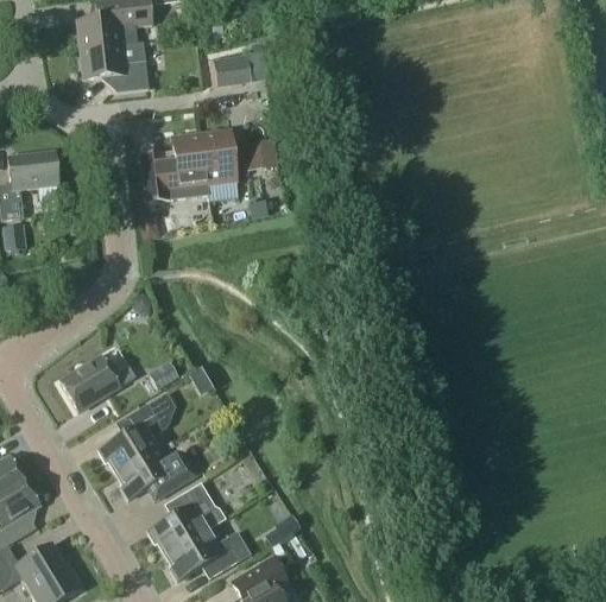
[(108,17),(77,20),(80,49),(137,42),(136,25),(153,23),(151,0),(106,0),(108,17)]
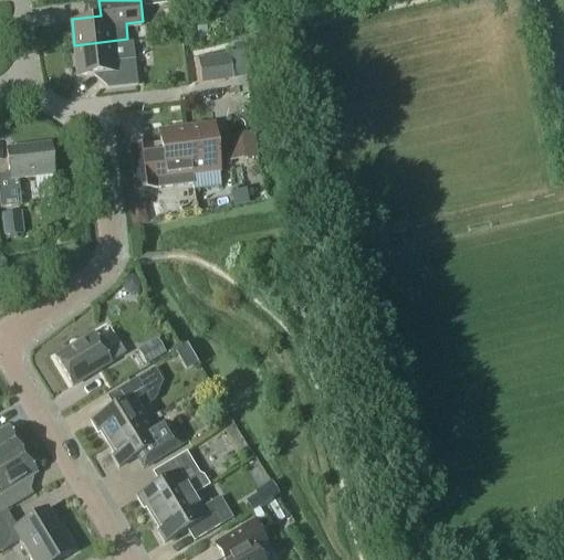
[(199,35),(209,34),(208,22),(198,23),(199,35)]
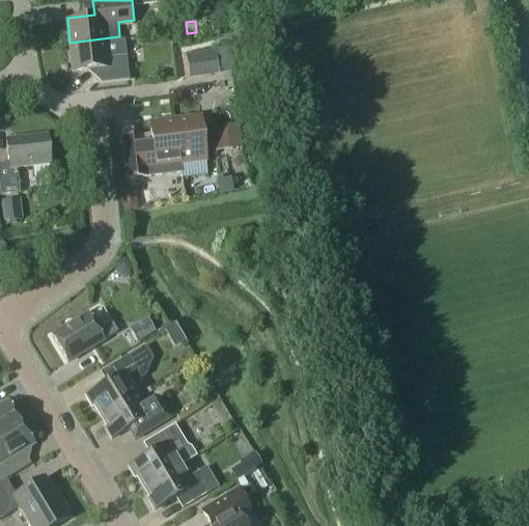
[(100,65),(102,80),(131,77),(126,35),(119,36),(70,43),(73,68),(100,65)]
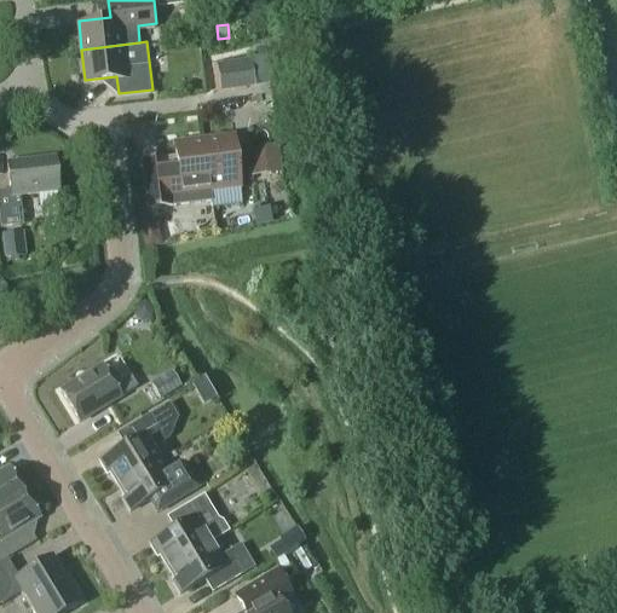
[(223,86),(255,82),(252,55),(219,59),(223,86)]
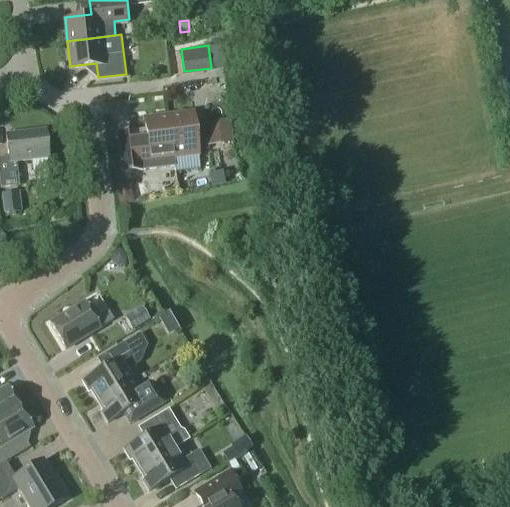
[(170,112),(175,154),(199,151),(194,109),(170,112)]
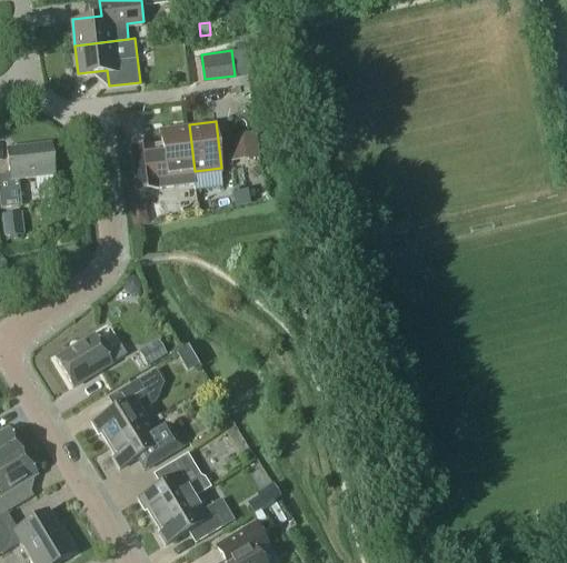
[(157,177),(195,171),(189,124),(161,128),(163,147),(152,148),(152,142),(132,144),(138,188),(158,186),(157,177)]
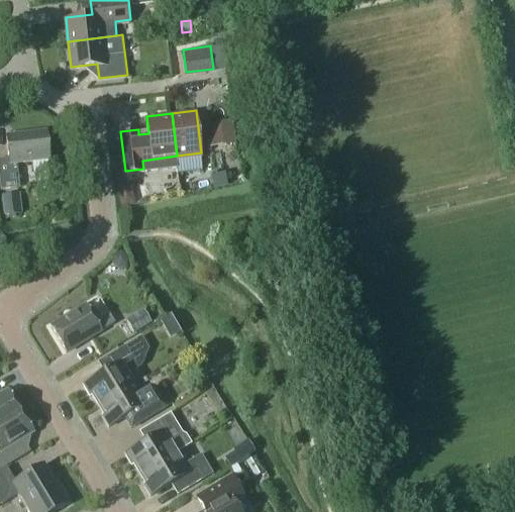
[(233,117),(207,120),(210,144),(236,141),(233,117)]
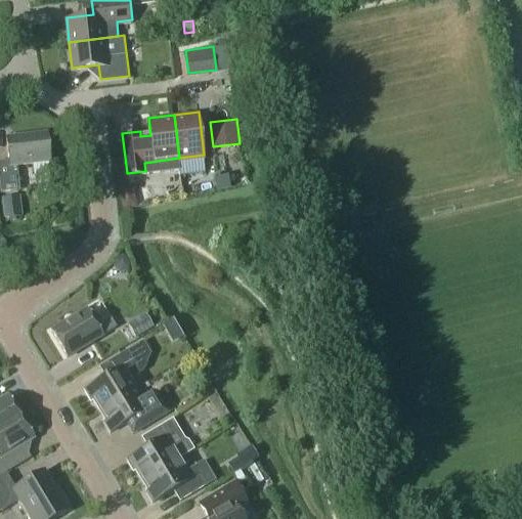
[(22,186),(17,162),(51,158),(47,130),(7,135),(9,158),(0,158),(0,171),(3,189),(22,186)]
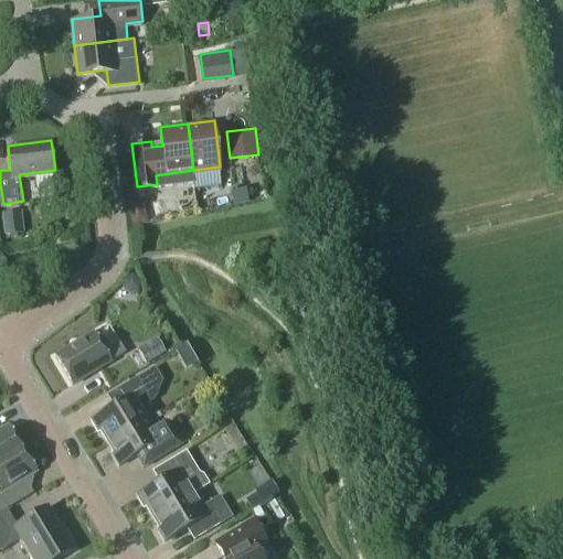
[(144,195),(127,199),(133,223),(149,218),(144,195)]
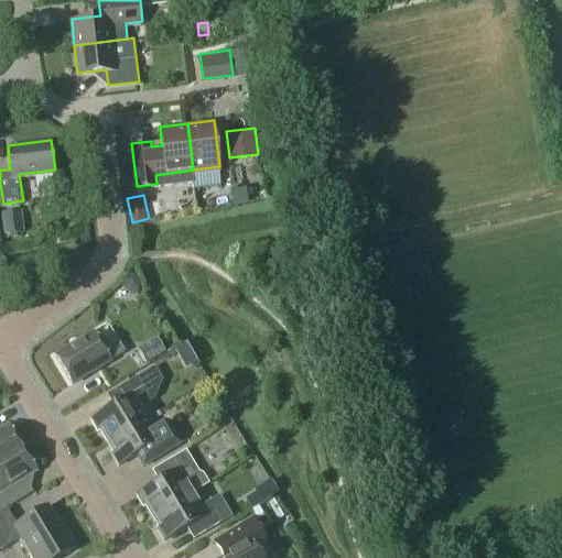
[(3,209),(6,231),(22,229),(20,207),(3,209)]
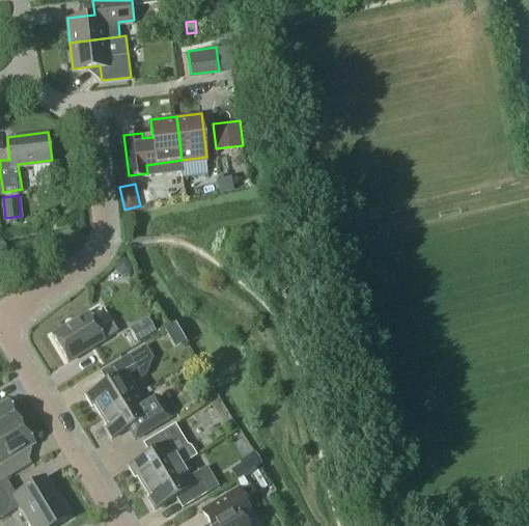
[(70,358),(119,328),(114,320),(100,328),(89,310),(54,332),(70,358)]
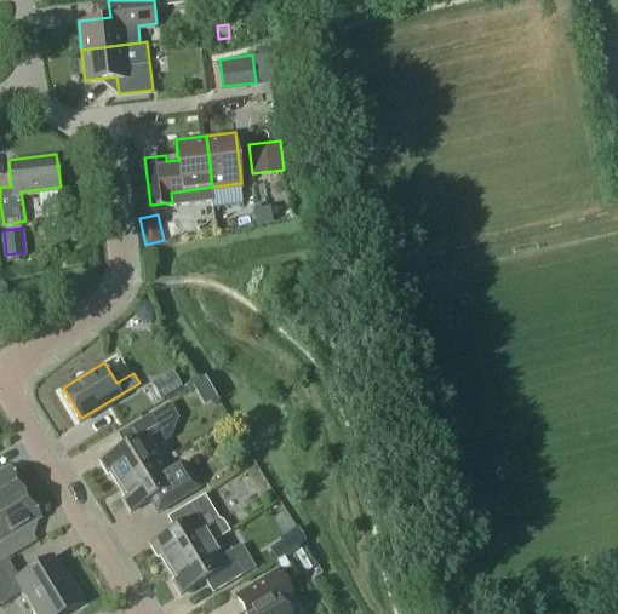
[(152,380),(161,396),(183,383),(172,367),(152,380)]
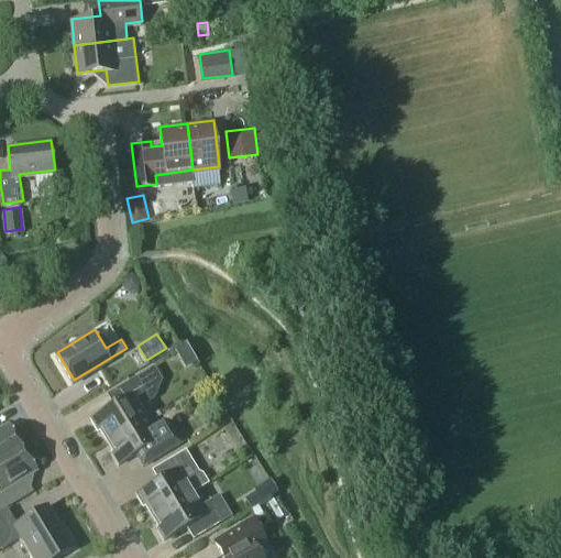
[(109,438),(147,414),(141,404),(155,396),(163,376),(155,363),(108,392),(114,403),(92,416),(99,428),(102,427),(109,438)]
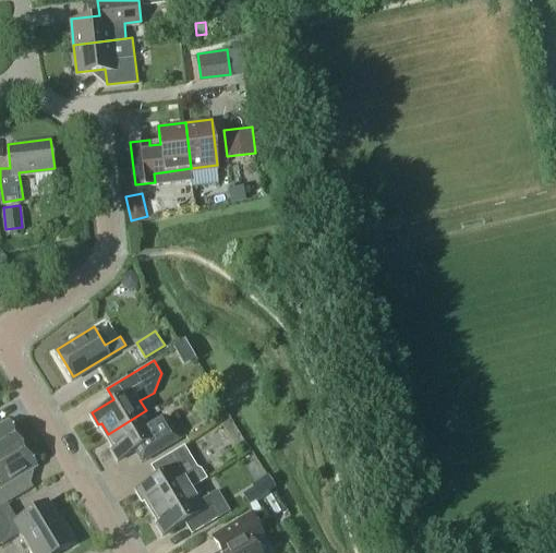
[(148,456),(182,435),(168,413),(153,422),(146,410),(108,434),(115,445),(111,446),(119,458),(141,444),(148,456)]
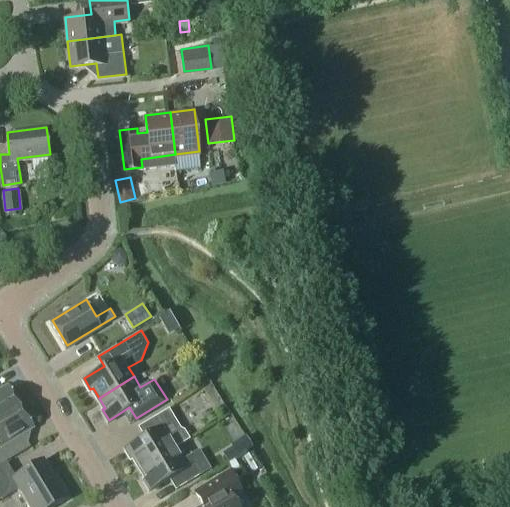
[(0,417),(22,404),(9,383),(0,388),(0,417)]
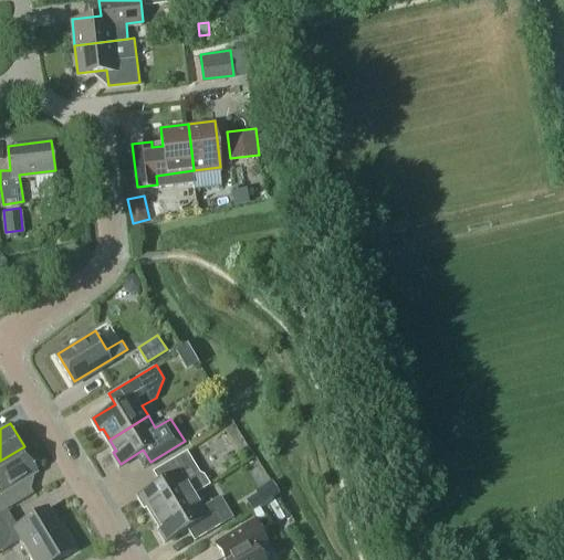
[(39,469),(24,446),(0,461),(0,487),(2,490),(0,492),(0,511),(34,490),(27,477),(39,469)]
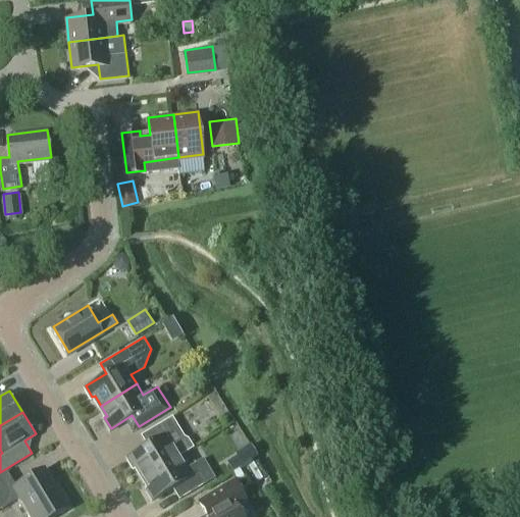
[(189,436),(186,434),(173,414),(143,432),(149,443),(127,456),(135,466),(137,465),(143,475),(178,454),(194,445),(189,436)]
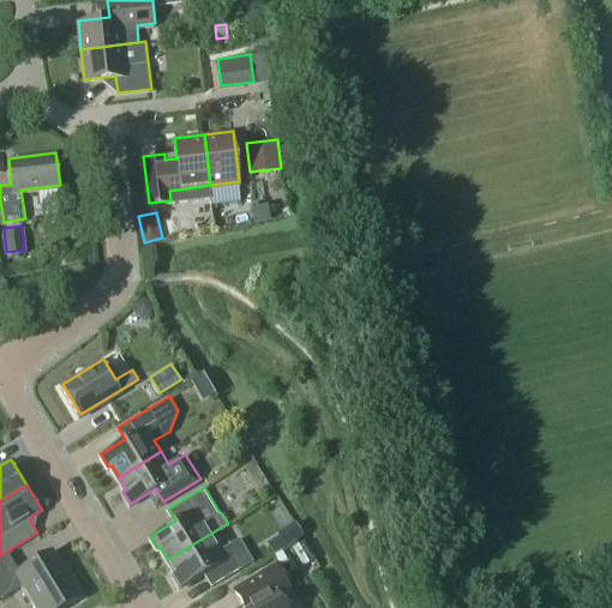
[(220,548),(210,534),(168,559),(177,571),(173,572),(180,585),(205,570),(214,583),(255,558),(241,535),(220,548)]
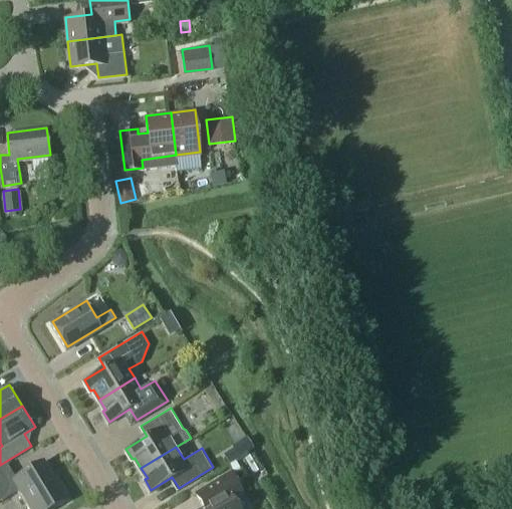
[(32,508),(50,508),(71,497),(60,479),(58,480),(45,459),(17,476),(8,461),(0,466),(0,498),(1,500),(20,489),(32,508)]
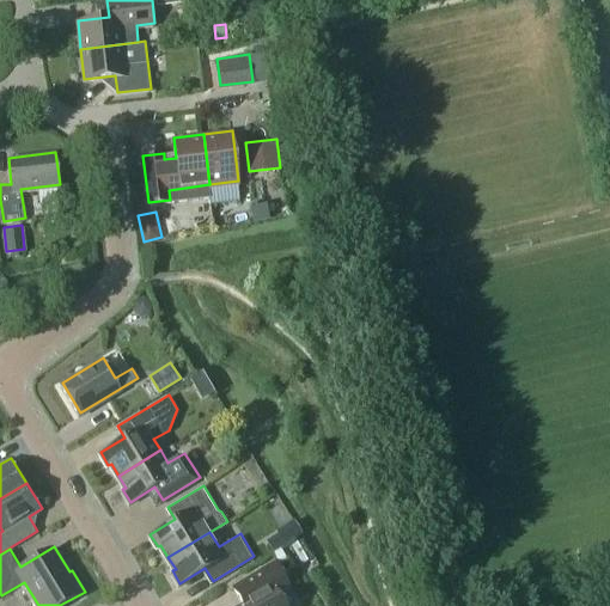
[(275,559),(235,585),(244,601),(236,605),(287,605),(279,592),(291,585),(275,559)]
